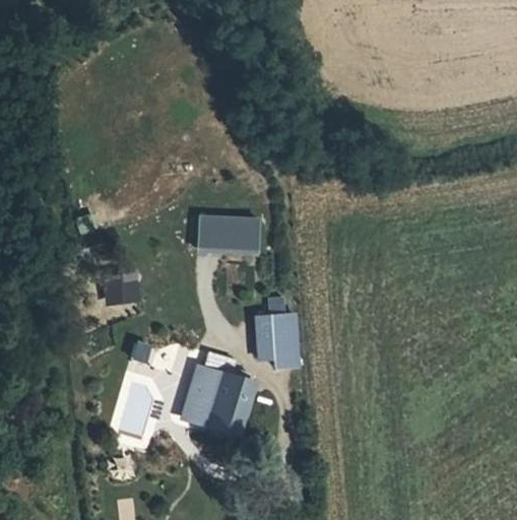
[(198,215),(197,252),(259,252),(259,216),(198,215)]
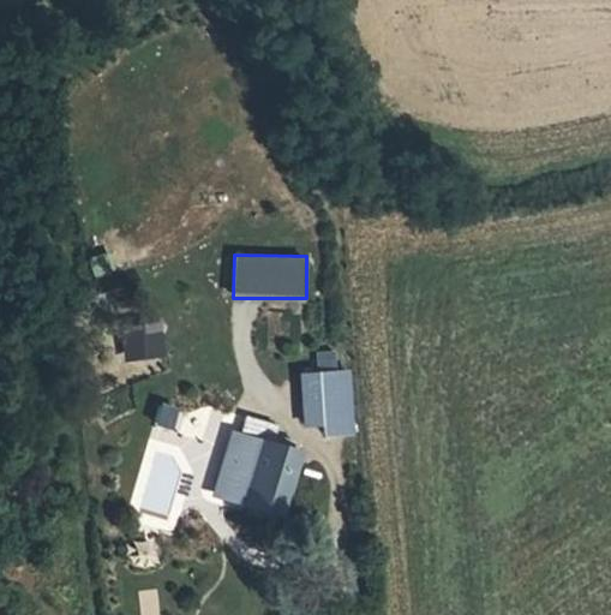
[(126,360),(165,359),(162,323),(125,324),(126,360)]
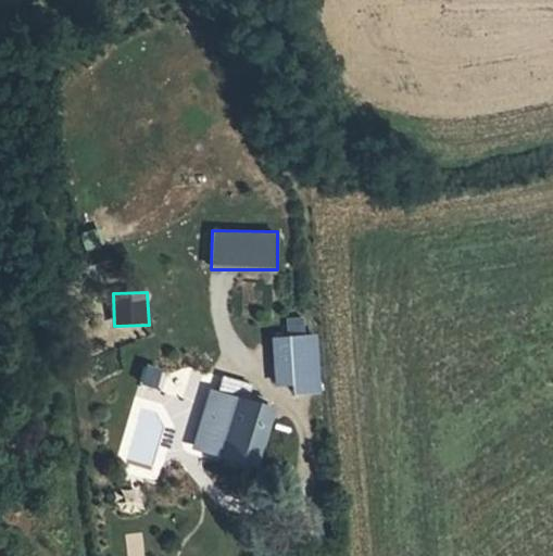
[(275,392),(322,390),(318,333),(271,337),(275,392)]
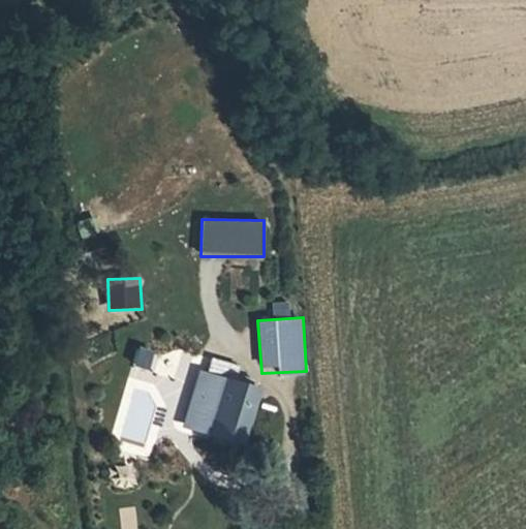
[(200,359),(189,410),(247,424),(258,372),(200,359)]
